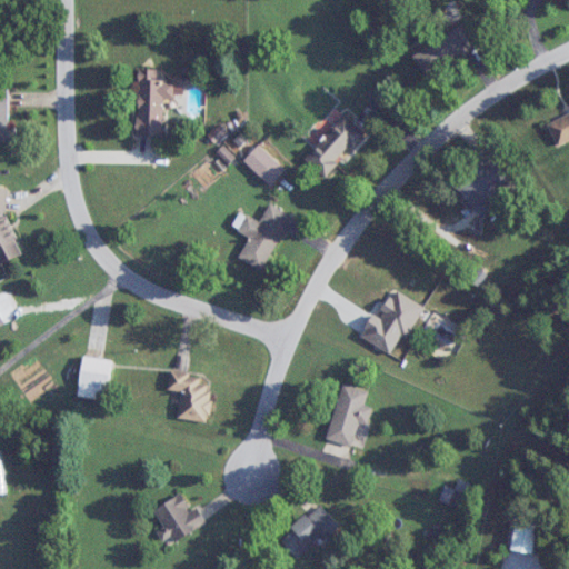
[(413,56),(426,77),(476,47),(463,25),(413,56)]
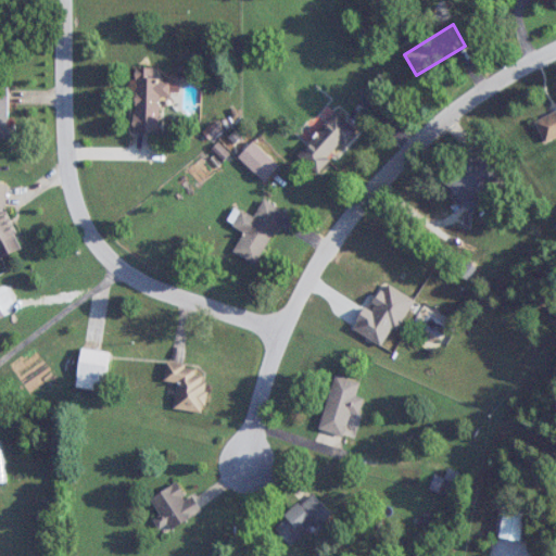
[(159,134),(160,97),(169,97),(169,80),(154,79),(154,70),(135,68),(134,134),(159,134)]
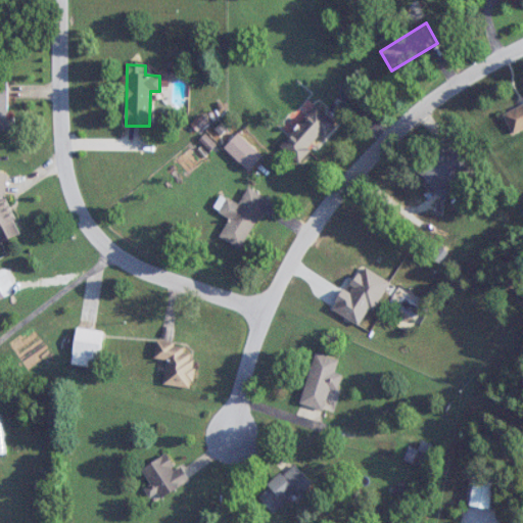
[(522,103),(503,112),(512,134),(522,129),(522,103)]
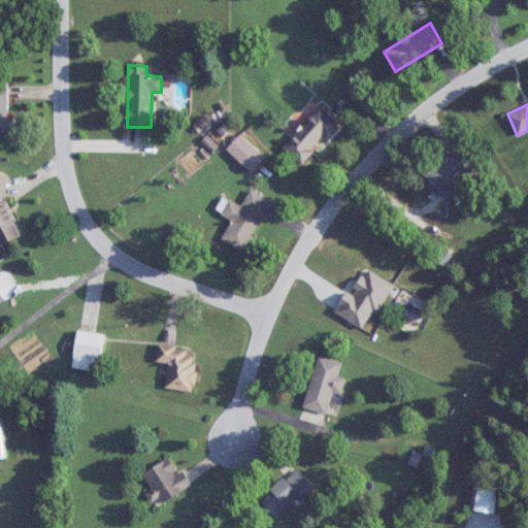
[(339,125),(321,106),(282,146),(300,164),(339,125)]
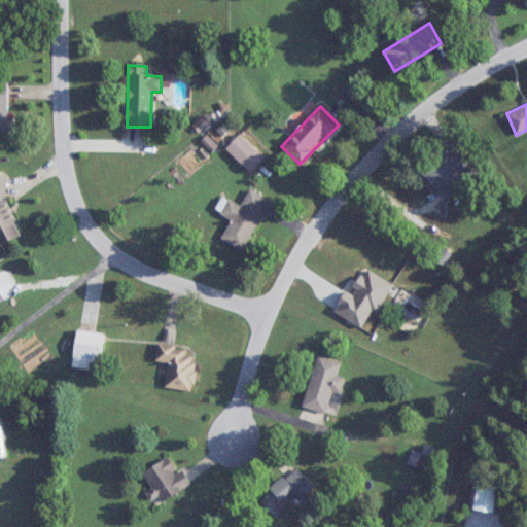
[(226,149),(249,172),(264,157),(240,135),(226,149)]
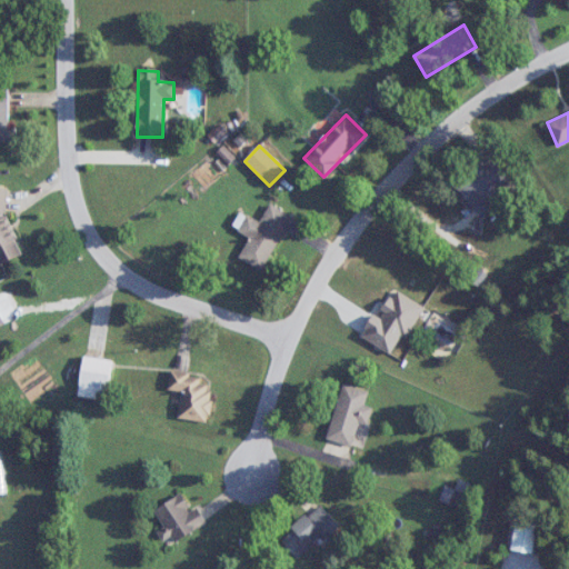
[(495,190),(496,192),(516,178),(498,153),(455,186),(470,207),(495,190)]
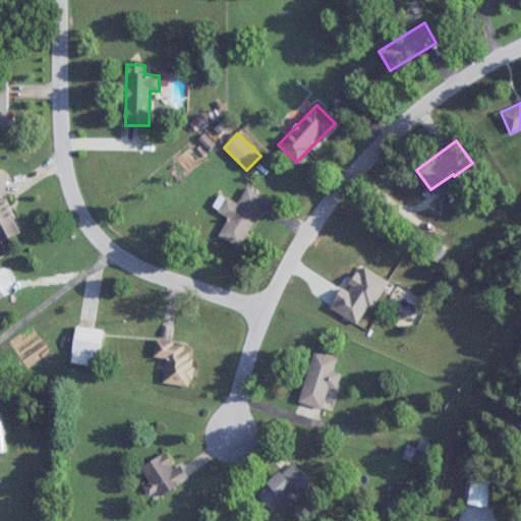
[(0,241),(20,233),(4,194),(10,191),(2,171),(0,172),(0,197),(1,201),(0,201),(0,241)]
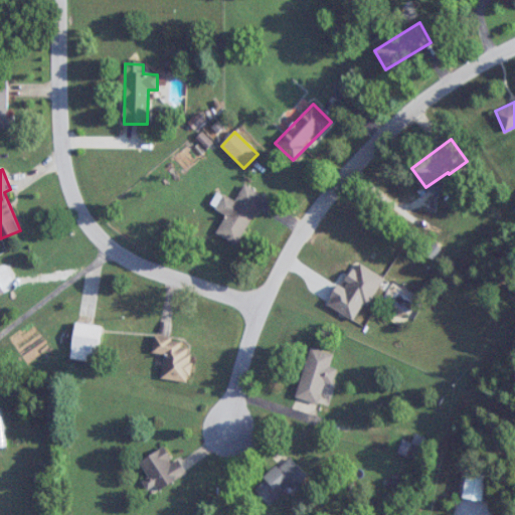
[(264,195),(243,185),(236,201),(222,194),(215,207),(227,212),(216,234),(239,245),(264,195)]
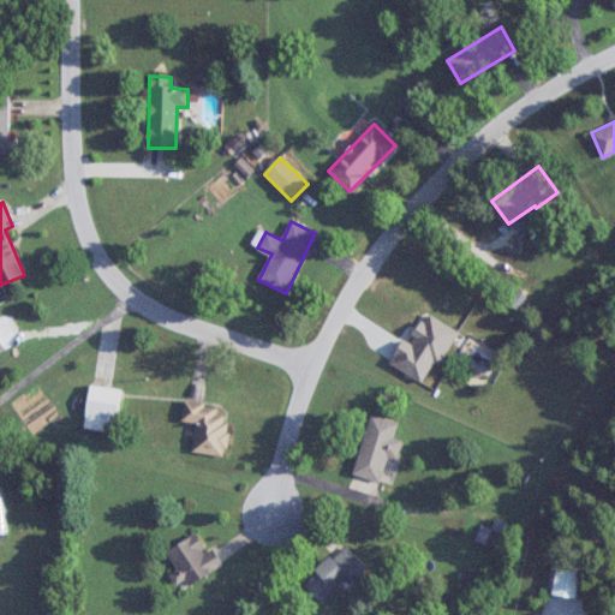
[(470,330),(428,309),(408,344),(451,366),(470,330)]
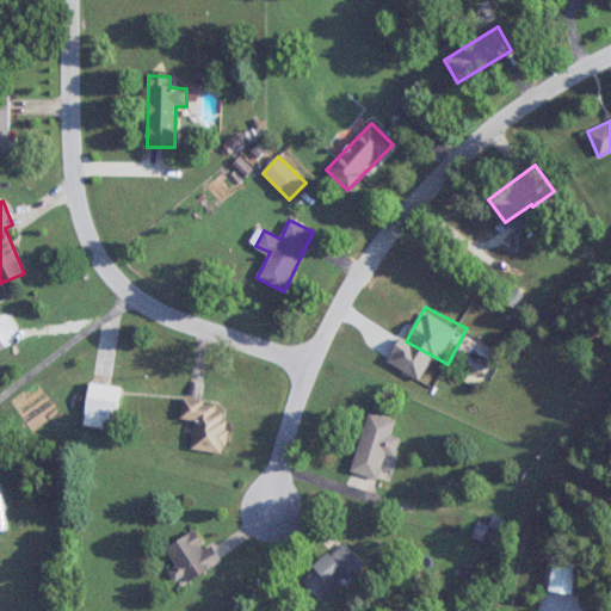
[(115,430),(118,387),(88,384),(85,426),(115,430)]
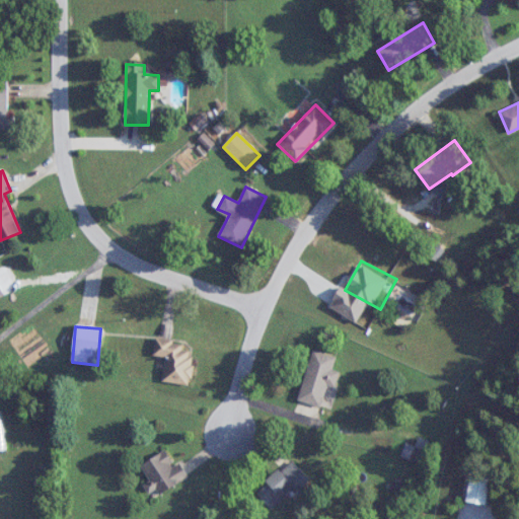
[(162,381),(190,385),(195,345),(155,340),(153,357),(165,358),(162,381)]
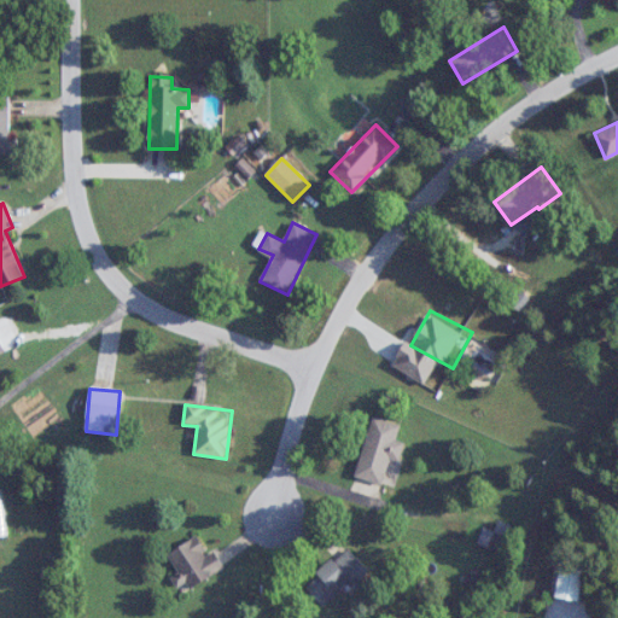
[(404,443),(396,441),(401,425),(373,418),(356,477),(383,484),(390,459),(400,461),(404,443)]
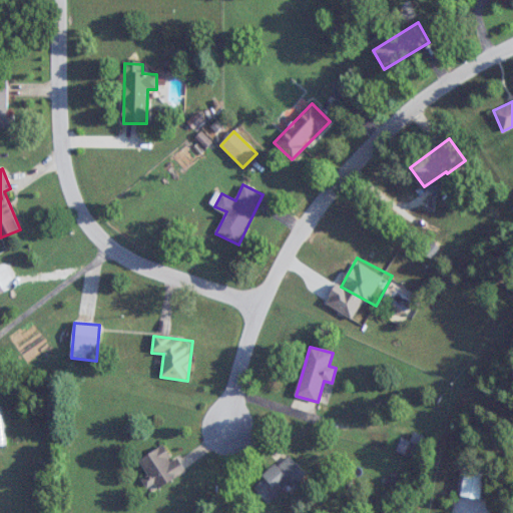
[(139,460),(148,477),(143,480),(151,493),(186,472),(177,457),(172,460),(163,446),(139,460)]
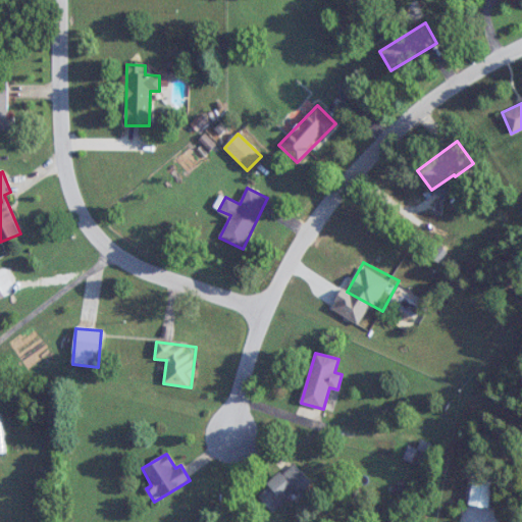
[(273,514),(310,482),(294,463),(257,493),(273,514)]
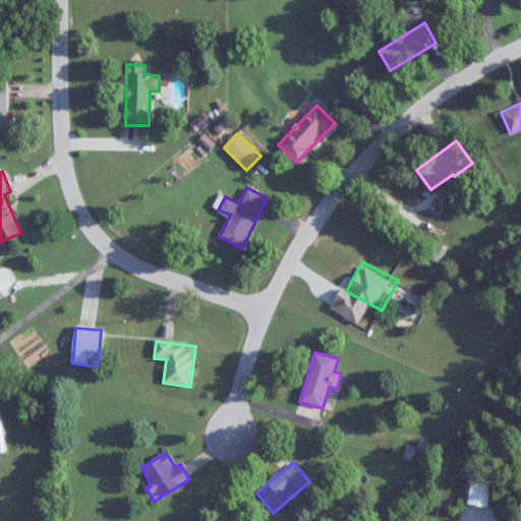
[(469,505),(489,507),(491,480),(471,478),(469,505)]
